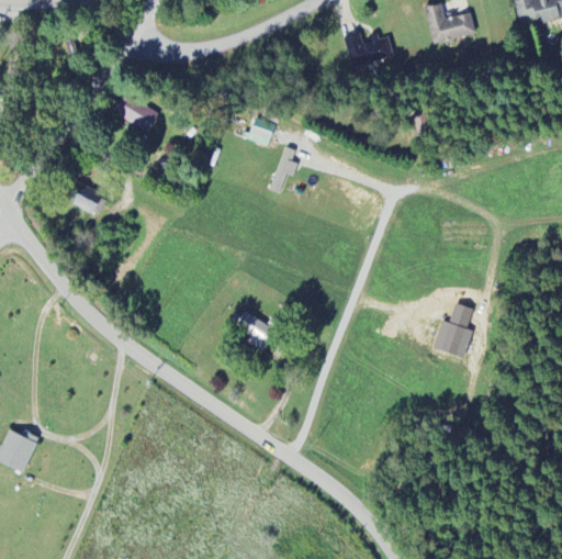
[(515,0),(519,20),(537,17),(538,23),(561,19),(561,0),(515,0)]
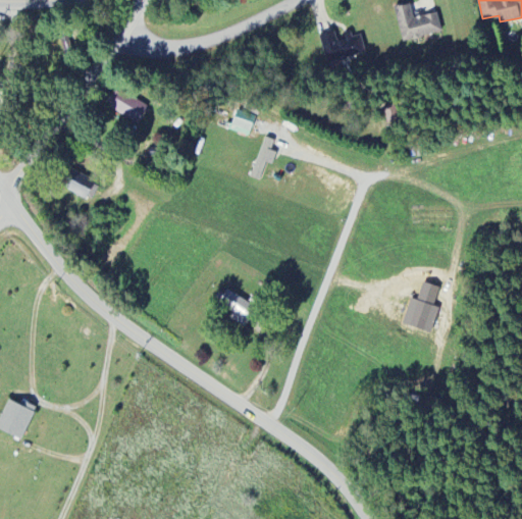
[(395,5),(403,40),(441,31),(437,10),(414,16),(410,2),(395,5)]
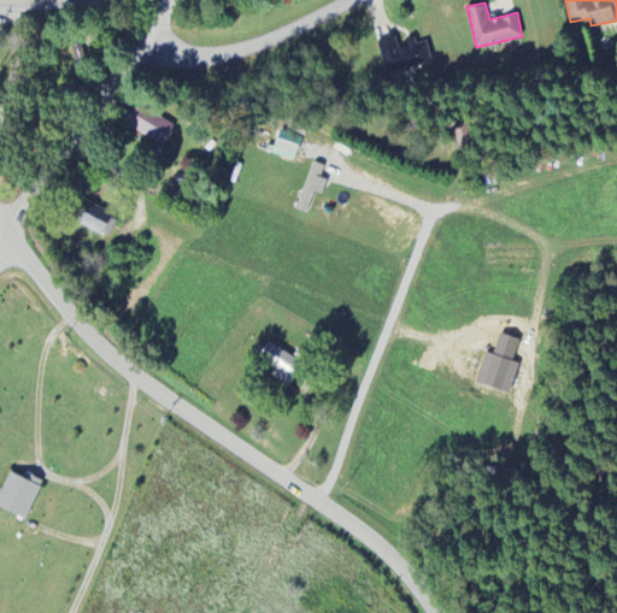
[(427,39),(416,42),(415,37),(398,42),(395,35),(377,41),(387,74),(433,59),(427,39)]
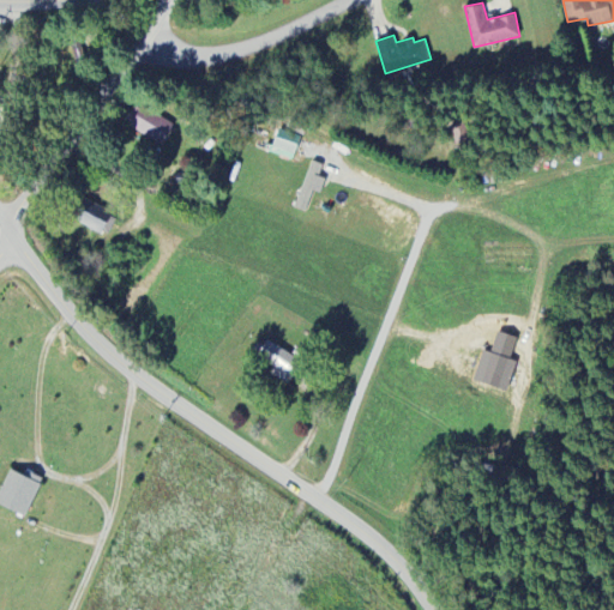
[(164,142),(174,121),(134,102),(125,124),(164,142)]
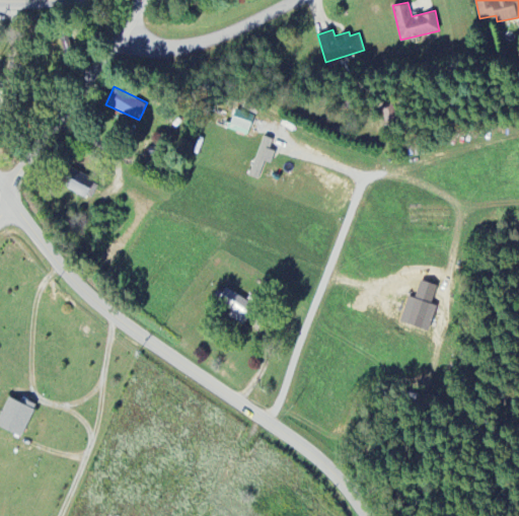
[(231,123),(250,128),(253,113),(234,108),(231,123)]
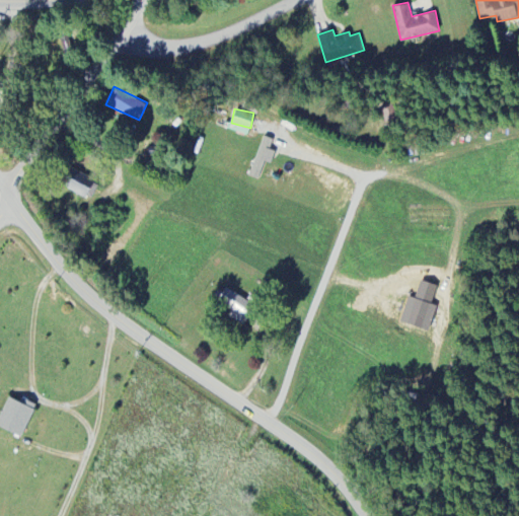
[(276,150),(270,148),(273,138),(264,135),(249,174),(258,177),(265,160),(271,162),(276,150)]
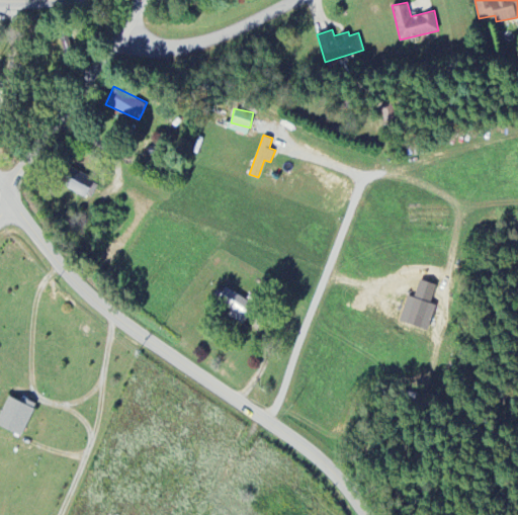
[(254,303),(223,285),(214,298),(232,309),(229,315),(243,323),(254,303)]
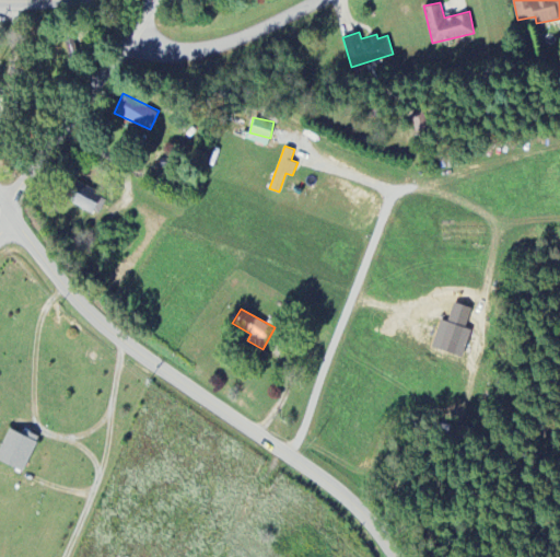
[(0,460),(23,471),(39,436),(22,428),(20,432),(10,427),(0,447),(0,460)]
